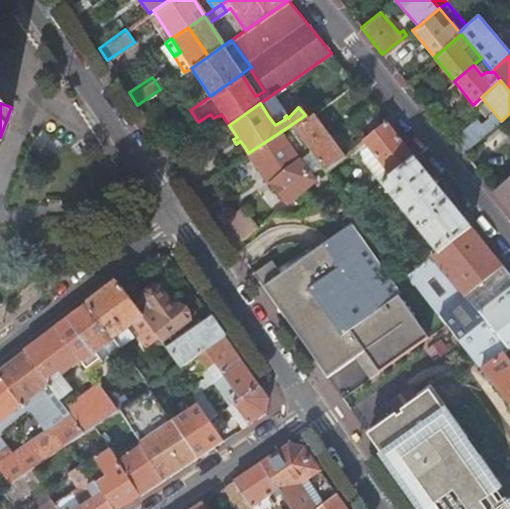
[(363,140),(386,121),(372,104),(349,123),(363,140)]
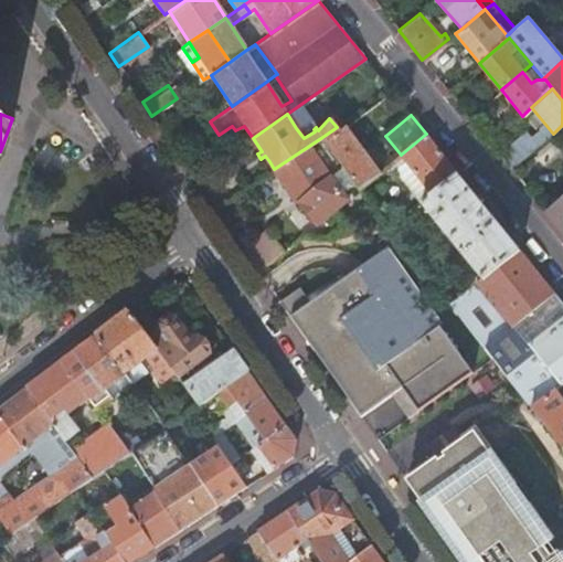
[(359,188),(360,187),(379,171),(343,122),(337,127),(322,137),(342,163),(341,165),(353,181),(359,188)]
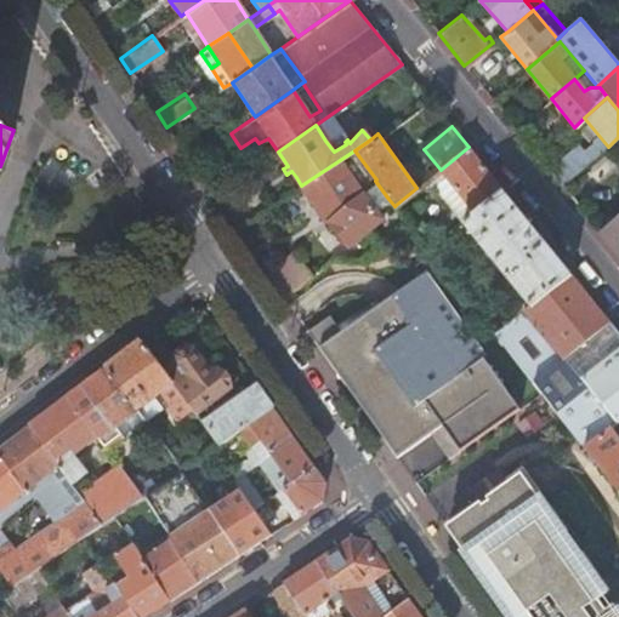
[(473,213),(504,189),(469,147),(441,170),(426,181),(431,189),(435,187),(446,177),(450,183),(458,192),(473,213)]
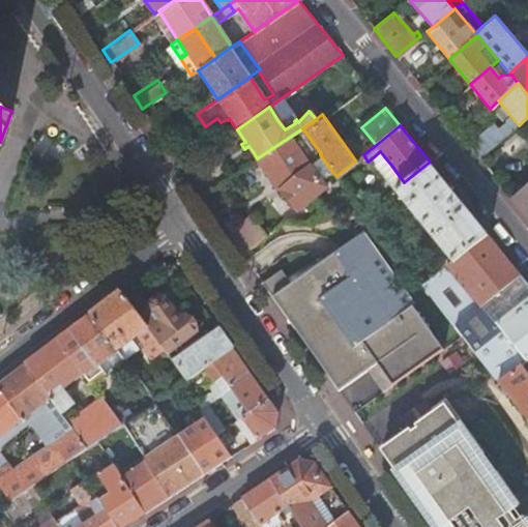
[(478,158),(502,139),(491,125),(467,144),(468,145),(478,158)]
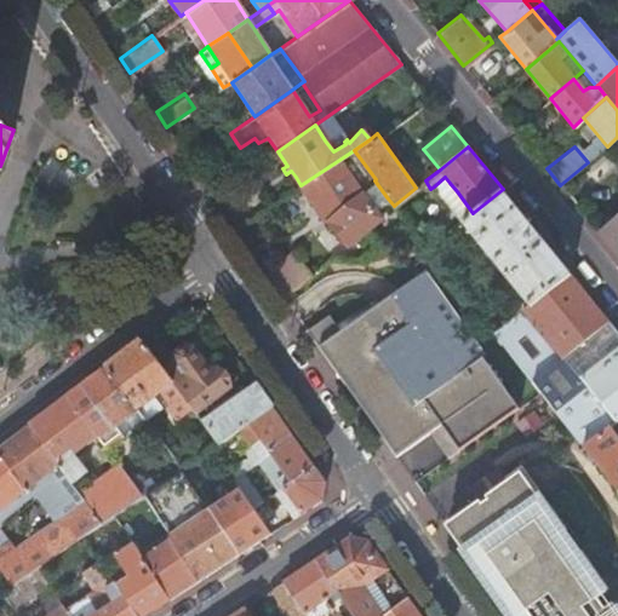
[(301,185),(325,222),(375,180),(376,179),(354,150),(301,185)]
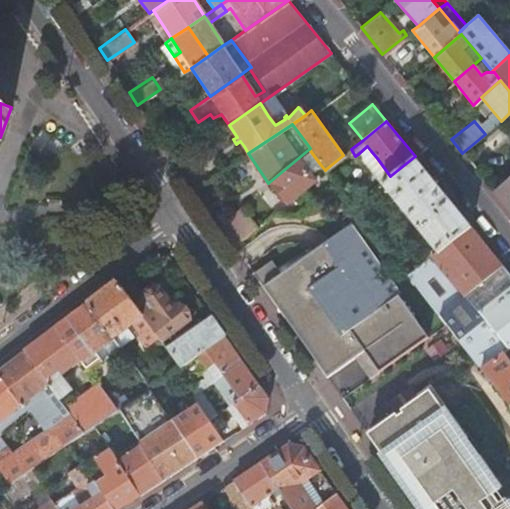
[(358,154),(381,183),(390,176),(377,158),(371,151),(367,146),(358,154)]
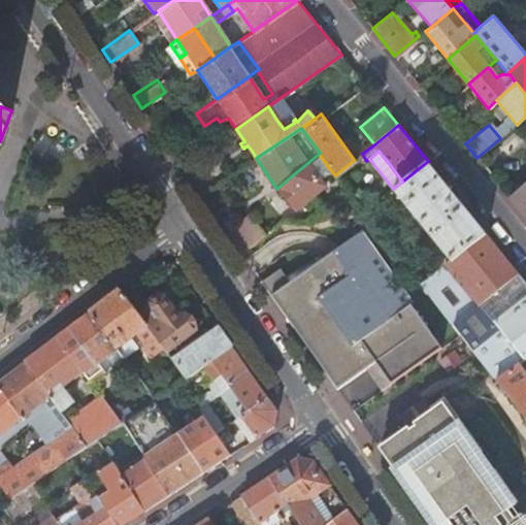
[(293,209),(323,186),(318,178),(330,169),(319,154),(276,189),(293,209)]
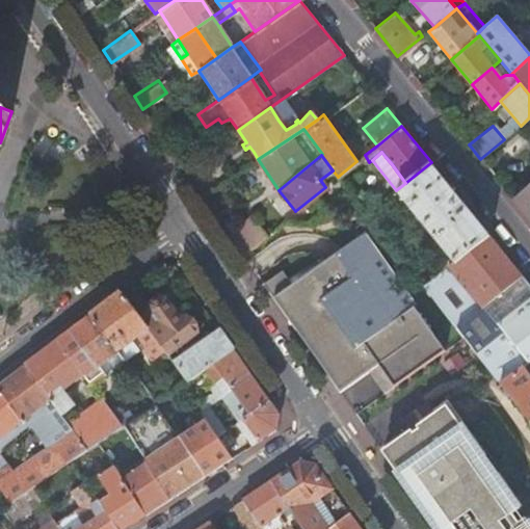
[(447,266),(488,233),(431,162),(405,183),(396,190),(449,257),(443,262),(447,266)]
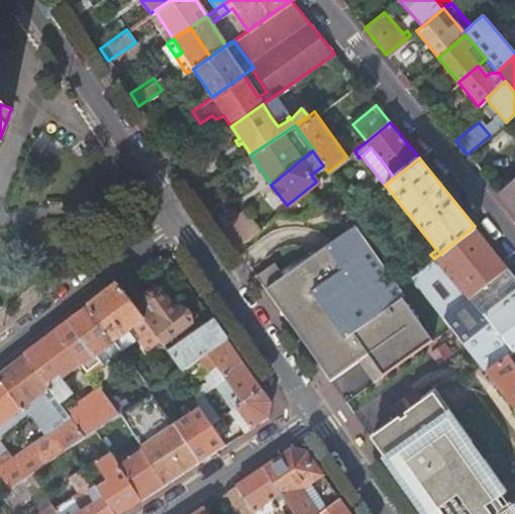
[(514,178),(498,192),(514,213),(514,178)]
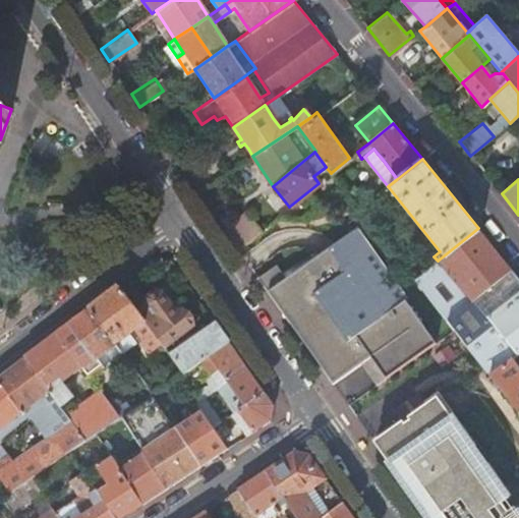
[(377,195),(359,209),(364,215),(382,202),(377,195)]
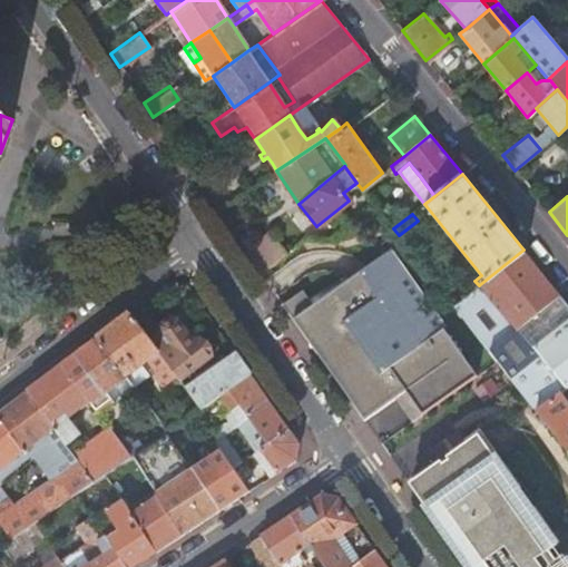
[(285,252),(268,228),(243,250),(260,273),(285,252)]
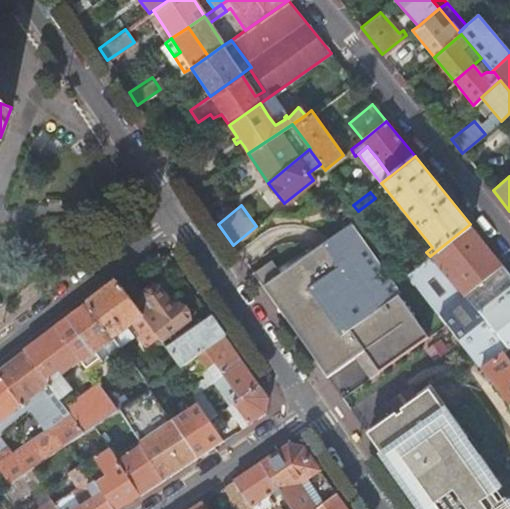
[(426,336),(347,224),(279,273),(261,285),(280,311),(317,364),(326,376),(353,357),(363,350),(378,370),(426,336)]
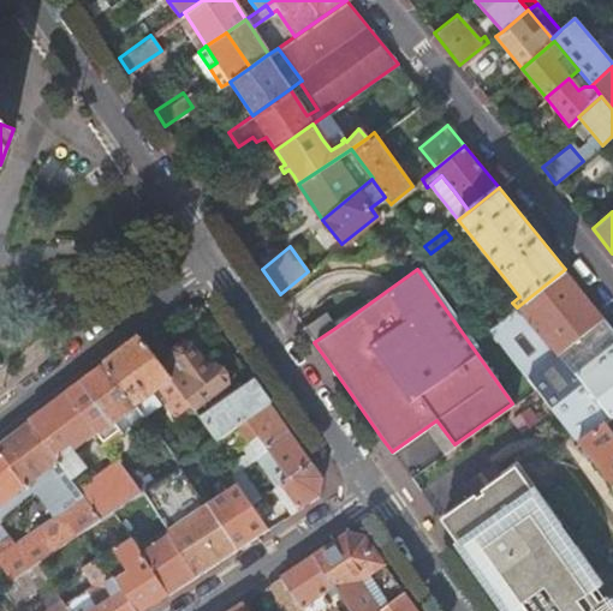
[(612,414),(612,345),(573,376),(555,353),(605,317),(565,269),(517,307),(489,329),(497,339),(541,396),(577,443),(612,414)]
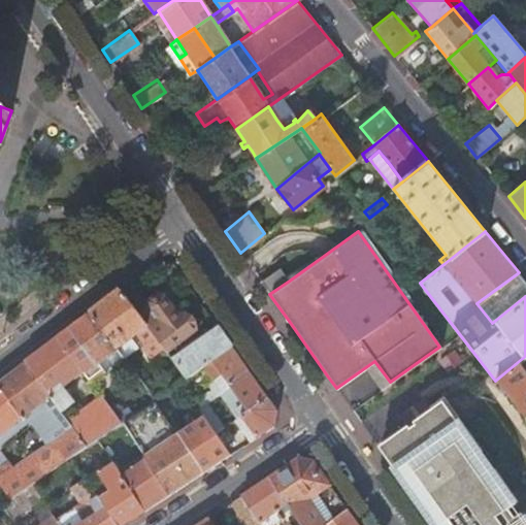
[(288,282),(278,268),(260,281),(269,294),(288,282)]
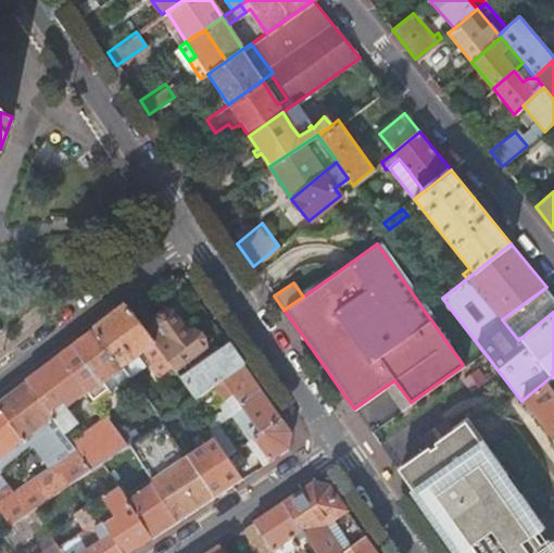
[(553,312),(553,297),(546,287),(502,319),(518,340),(553,312)]
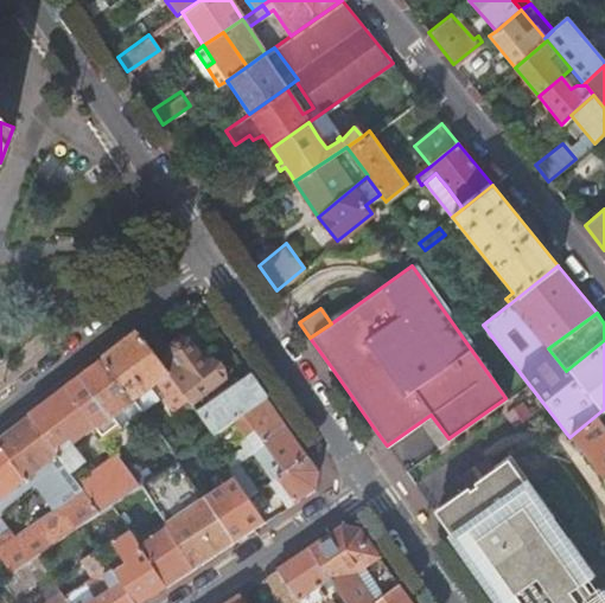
[(159,363),(138,333),(104,358),(134,398),(167,373),(159,363)]
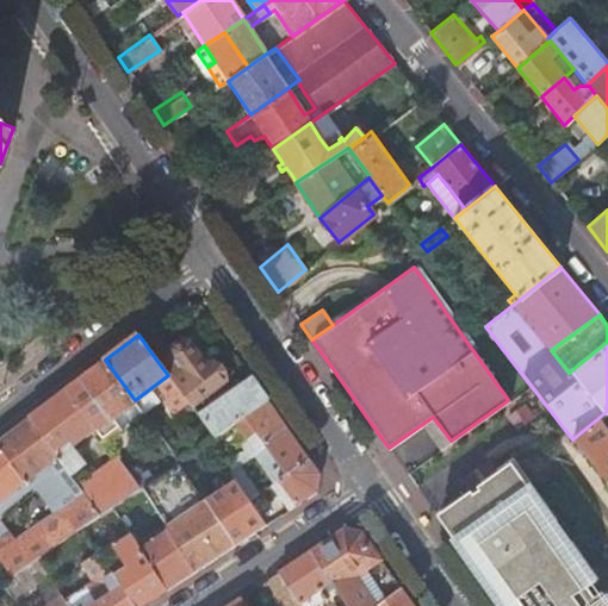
[(188,401),(190,404),(224,379),(212,362),(208,367),(188,341),(181,338),(169,347),(169,353),(173,356),(160,364),(168,375),(178,388),(188,401)]
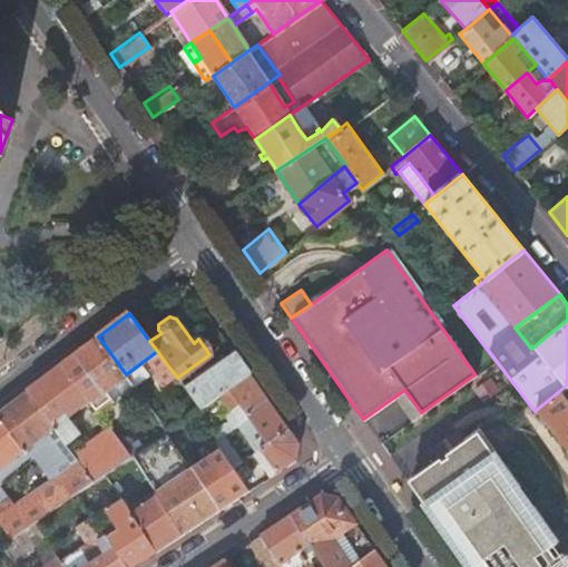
[(126,374),(98,336),(62,363),(88,399),(97,411),(111,401),(104,390),(113,383),(120,394),(133,385),(126,374)]
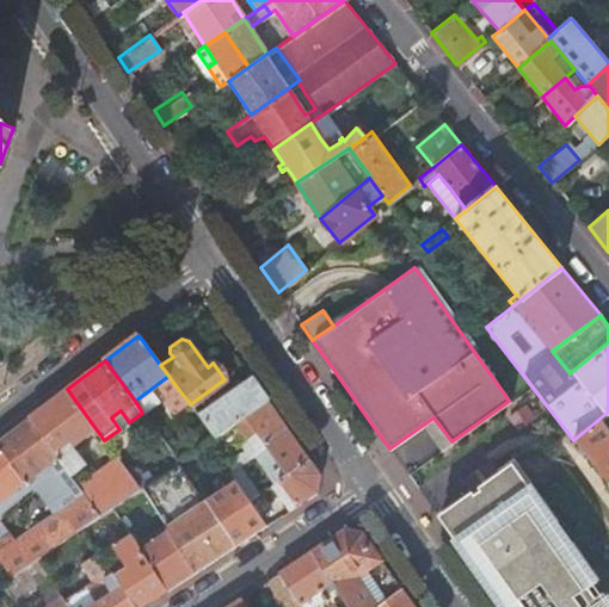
[(233,423),(266,400),(252,378),(198,416),(214,437),(233,423)]
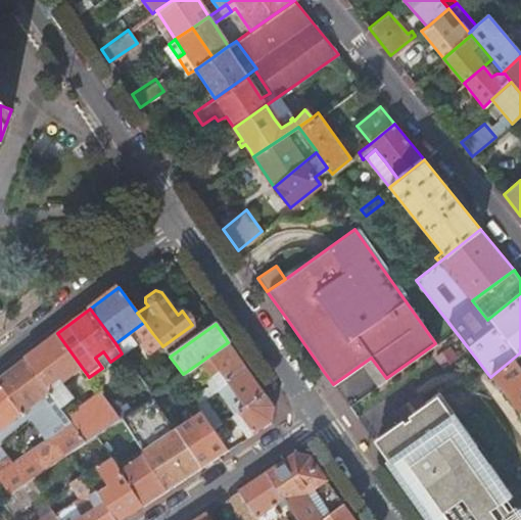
[(57,333),(24,358),(48,390),(81,366),(57,333)]
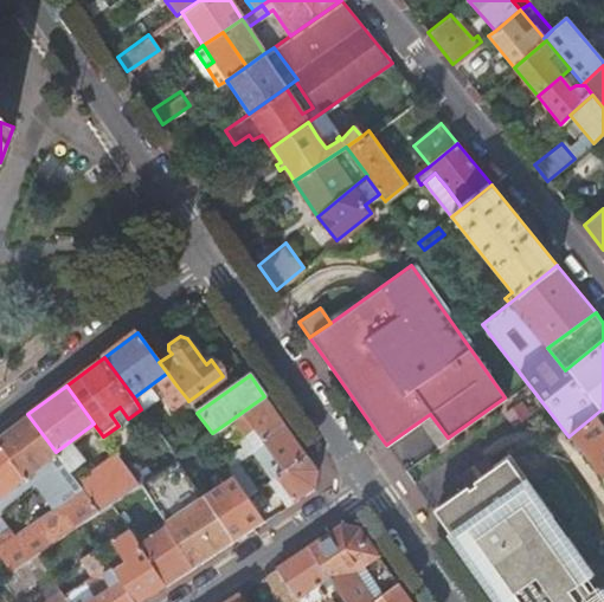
[(172,409),(187,399),(177,386),(162,395),(172,409)]
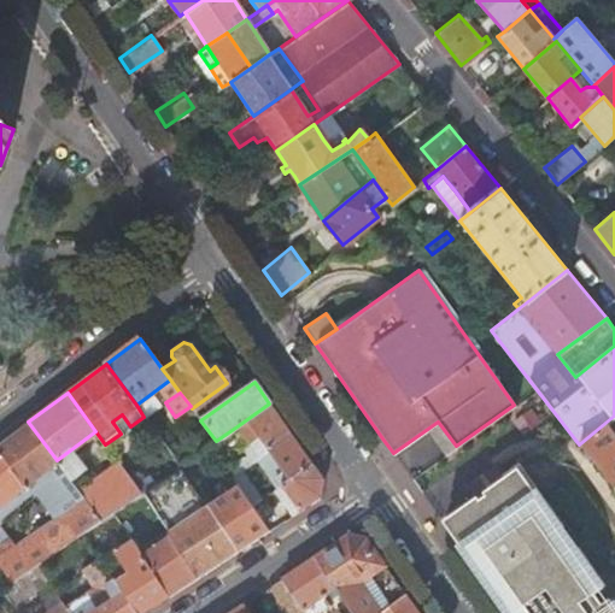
[(262,454),(291,434),(269,404),(235,428),(246,444),(242,447),(246,453),(228,465),(234,473),(240,470),(262,454)]
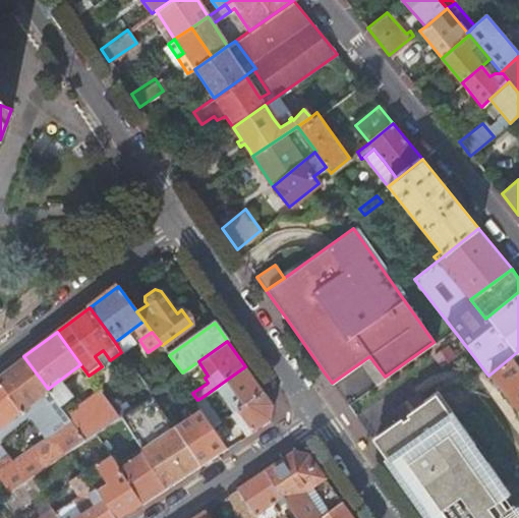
[(95,356),(102,366),(110,360),(103,350),(95,356)]
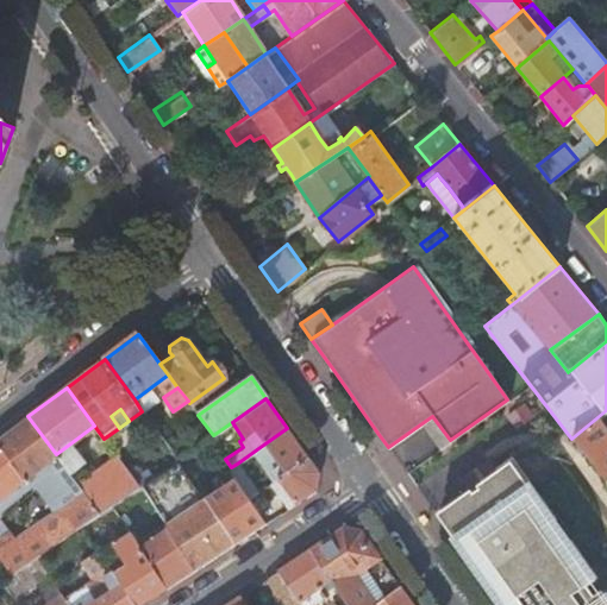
[(606,410),(571,439),(605,481),(606,479),(606,410)]
